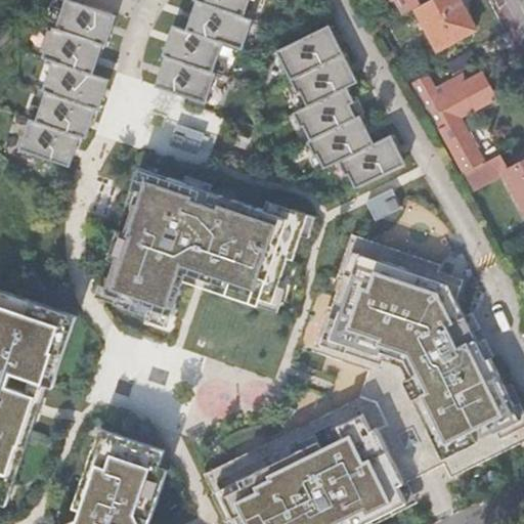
[(192,0),(192,2),(195,3),(242,17),(243,15),(247,0),(192,0)]
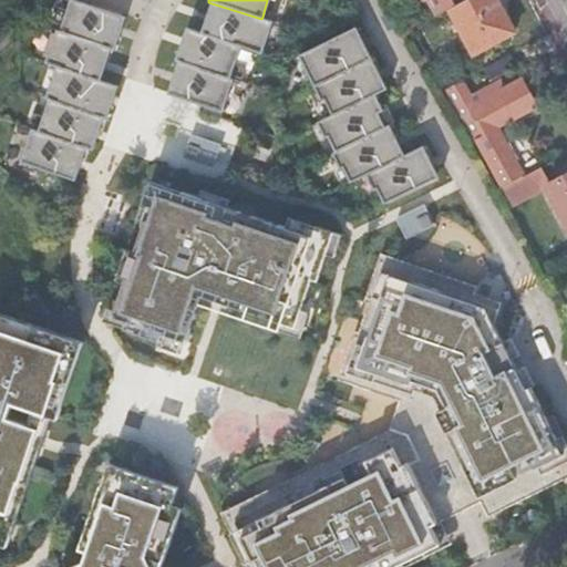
[(272,0),(267,0),(263,17),(268,19),(272,0)]
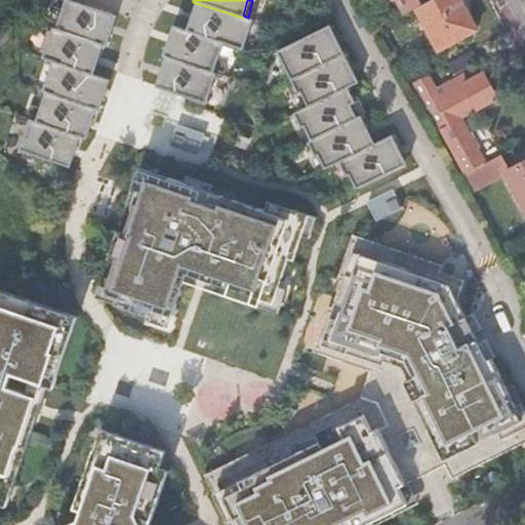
[(394,0),(395,1),(396,0),(399,0),(407,13),(417,8),(422,5),(432,0),(394,0)]
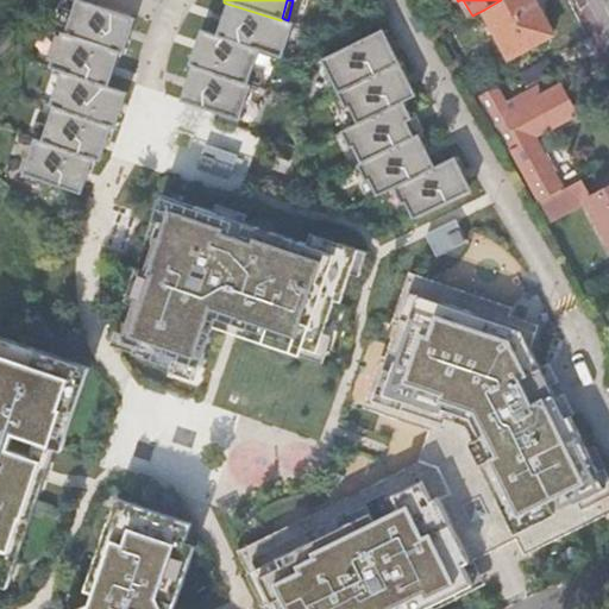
[(501,0),(490,6),(484,10),(509,58),(553,35),(534,0),(501,0)]
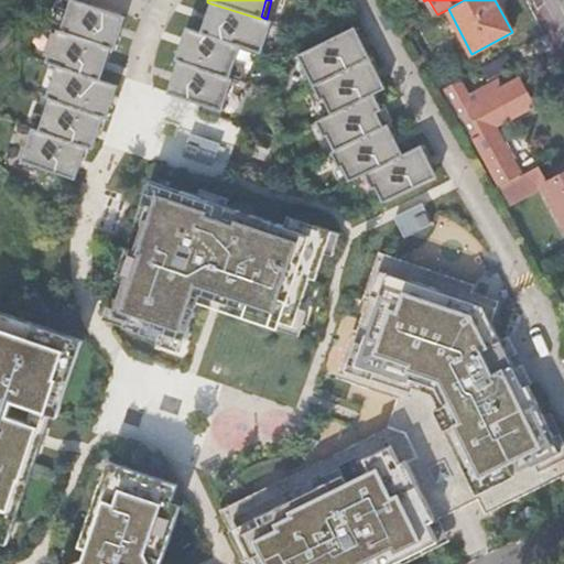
[(61,13),(71,17),(74,6),(64,3),(61,13)]
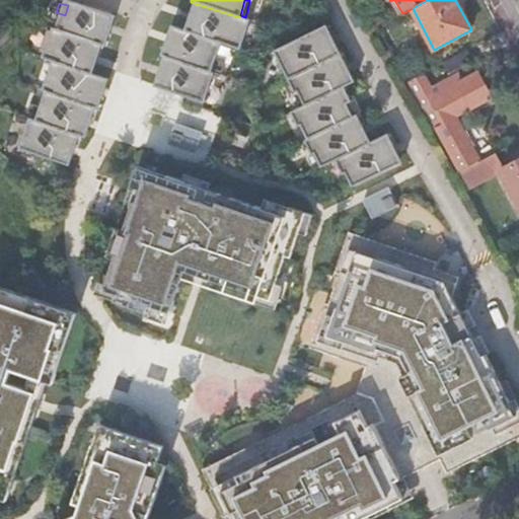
[(118,18),(68,3),(68,5),(65,15),(59,32),(105,48),(108,48),(118,18)]
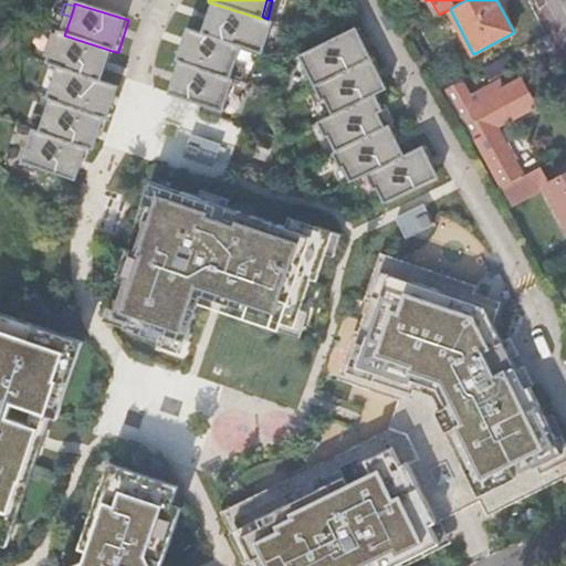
[(261,19),(211,3),(201,35),(238,46),(254,52),(264,20),(261,19)]
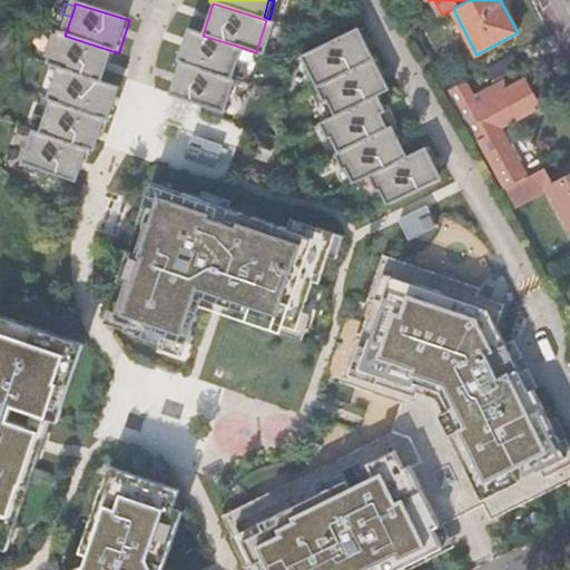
[(272,22),(266,20),(256,52),(262,55),(272,22)]
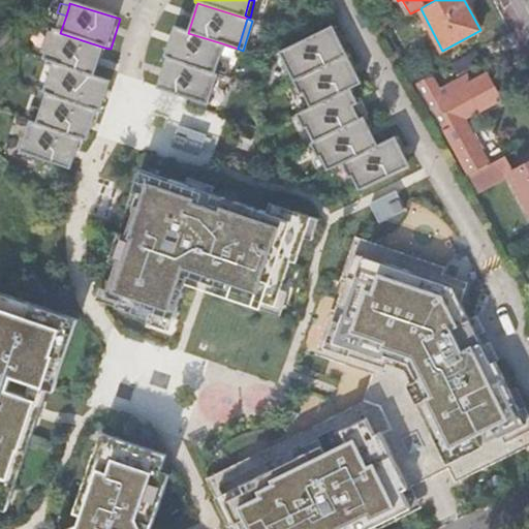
[(334,26),(281,52),(296,80),(347,55),(334,26)]
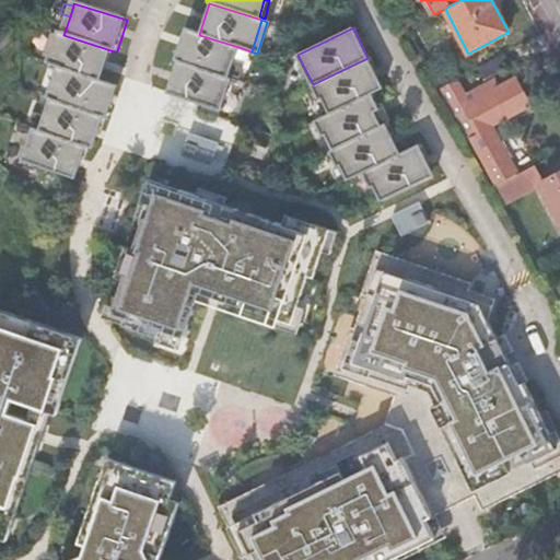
[(199,35),(183,30),(173,61),(175,62),(225,78),(225,77),(230,66),(235,46),(199,35)]
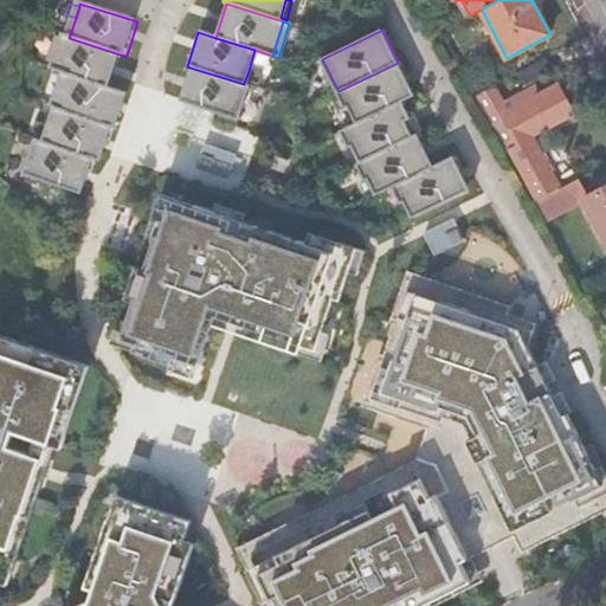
[(69,38),(65,37),(64,42),(56,68),(55,72),(68,76),(73,77),(113,90),(123,56),(69,38)]
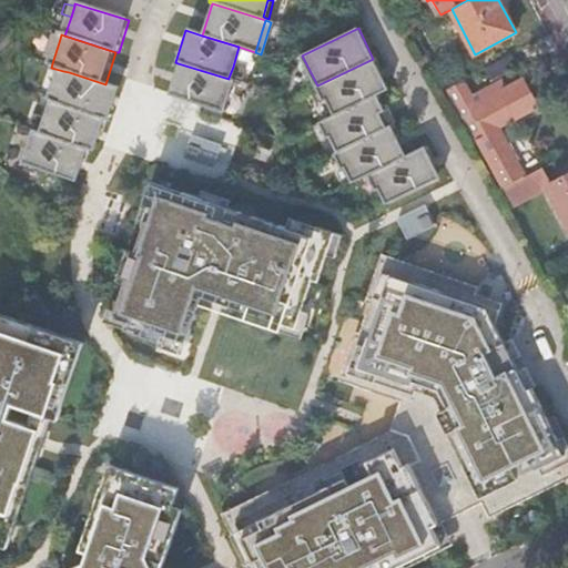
[(48,62),(52,63),(60,39),(56,38),(48,62)]
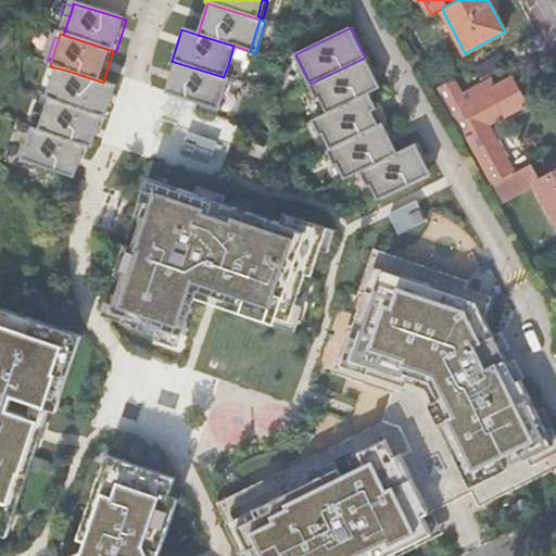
[(501,52),(475,66),(481,78),(507,64),(501,52)]
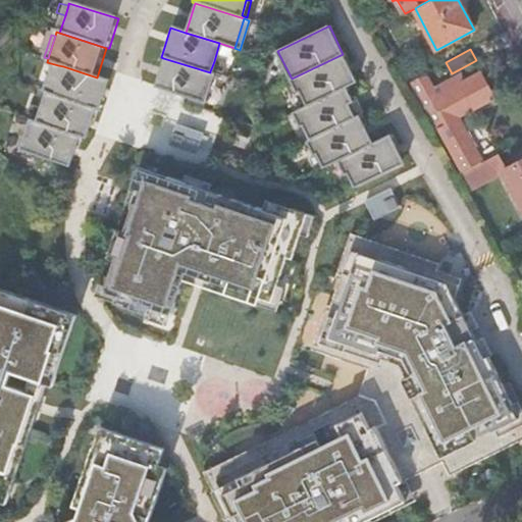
[(343,54),(292,79),(297,91),(300,90),(308,105),(345,88),(357,82),(343,54)]
